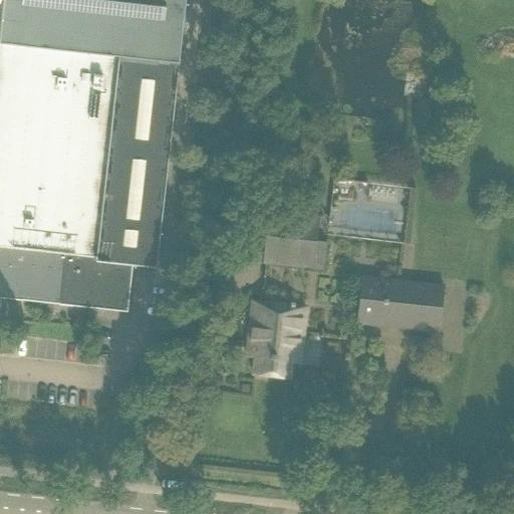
[(0,0),(0,303),(0,300),(20,302),(21,297),(59,301),(59,306),(89,309),(90,305),(120,308),(125,267),(156,271),(185,0),(0,0)]
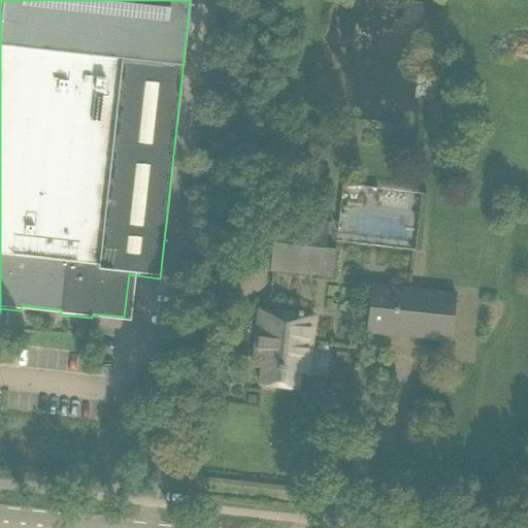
[(195,68),(205,70),(213,29),(203,27),(195,68)]
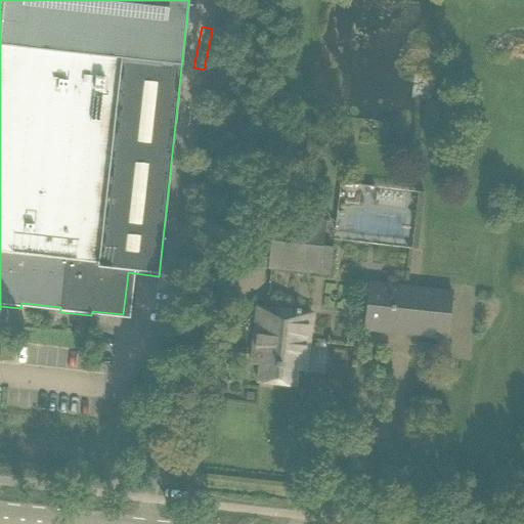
[(332,138),(317,136),(316,149),(331,151),(332,138)]
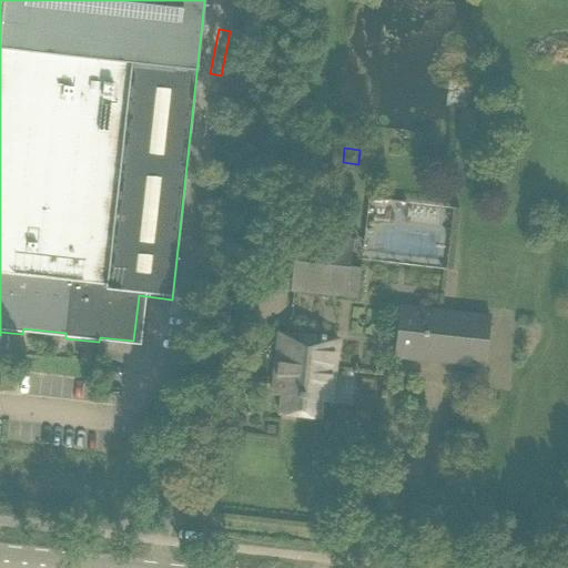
[(288,287),(346,294),(350,239),(295,234),(288,287)]
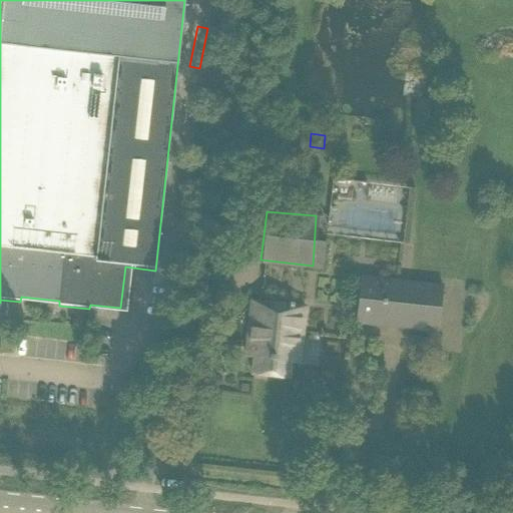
[(358,324),(437,332),(442,288),(362,280),(358,324)]
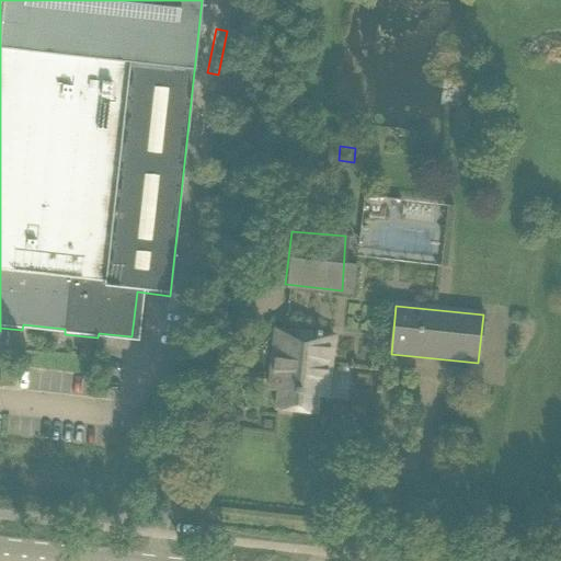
[(278,377),(275,411),(316,415),(319,381),(328,382),(333,339),(275,333),(270,376),(278,377)]
